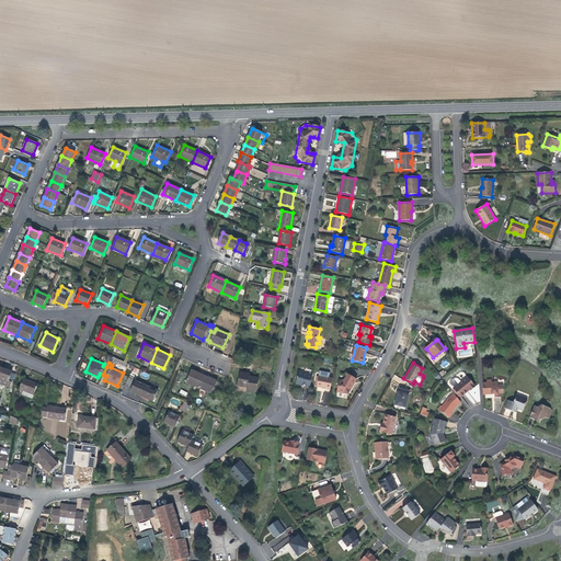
[(0,378),(9,381),(12,371),(2,368),(0,367),(0,378)]
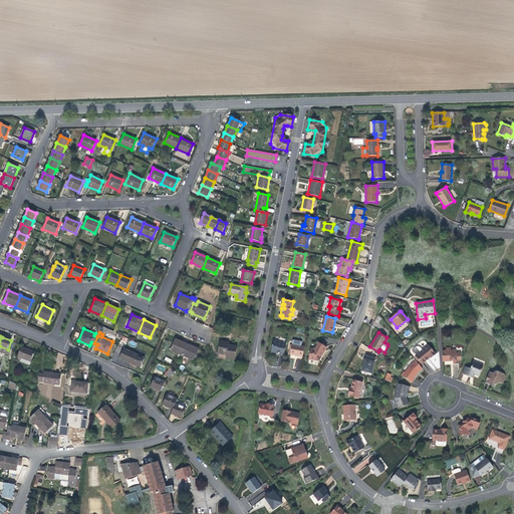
[(182,355),(187,343),(175,338),(170,350),(182,355)]
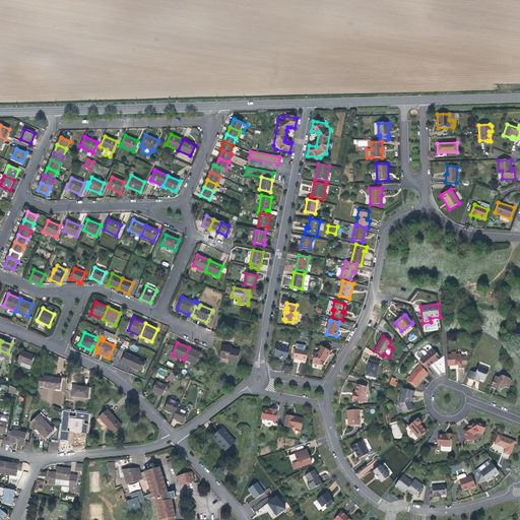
[(289,347),(282,346),(282,345),(276,344),(274,356),(279,358),(280,356),(283,356),(283,358),(287,359),(289,347)]
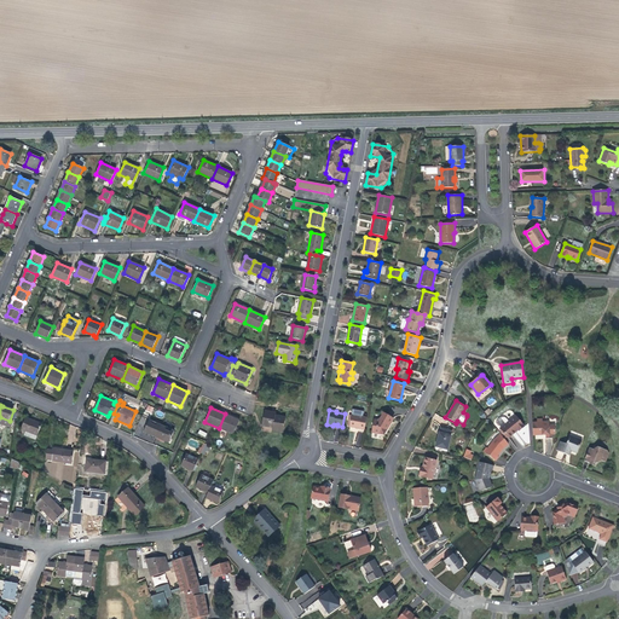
[(353,410),(352,415),(352,416),(350,426),(350,427),(365,429),(368,417),(363,417),(364,411),(353,410)]
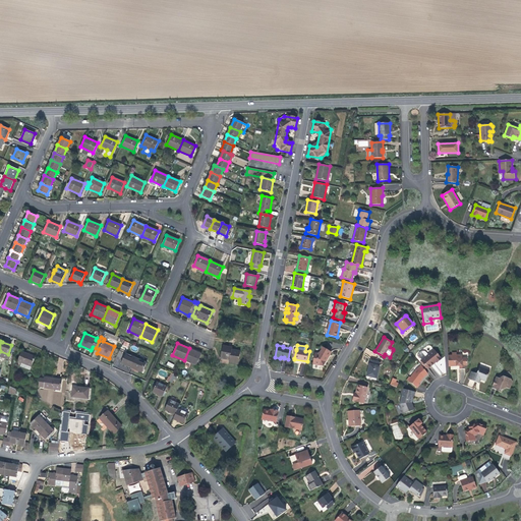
[(231,348),(222,346),(220,358),(229,359),(229,361),(238,363),(240,352),(231,350),(231,348)]
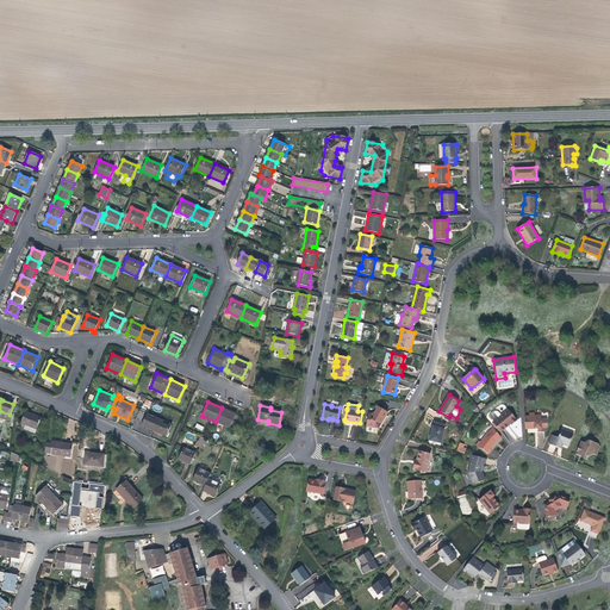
[(386,411),(377,406),(377,409),(374,414),(372,415),(369,414),(367,427),(375,428),(380,425),(385,417),(384,416),(386,411)]
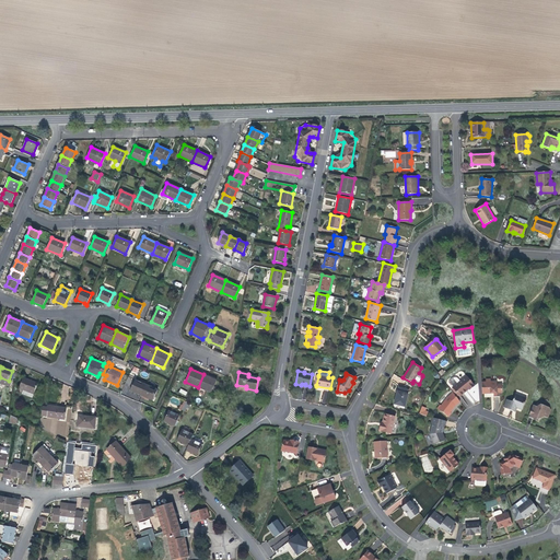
[(217,380),(203,374),(198,387),(211,394),(217,380)]
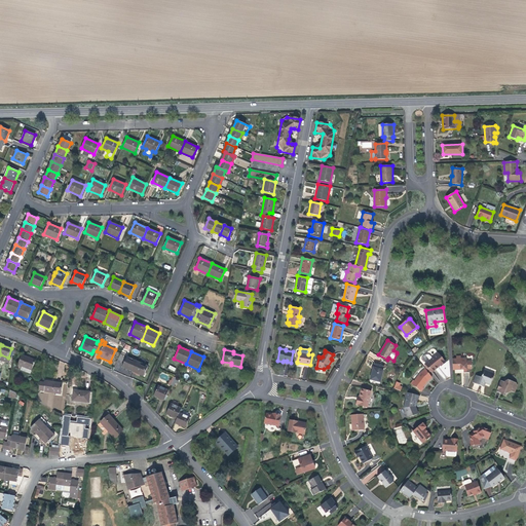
[(446,363),(439,353),(433,359),(430,355),(429,355),(428,354),(426,354),(425,355),(423,358),(422,357),(421,358),(421,359),(423,362),(424,362),(425,364),(425,365),(430,371),(431,372),(438,368),(438,367),(440,365),(441,366),(446,363)]
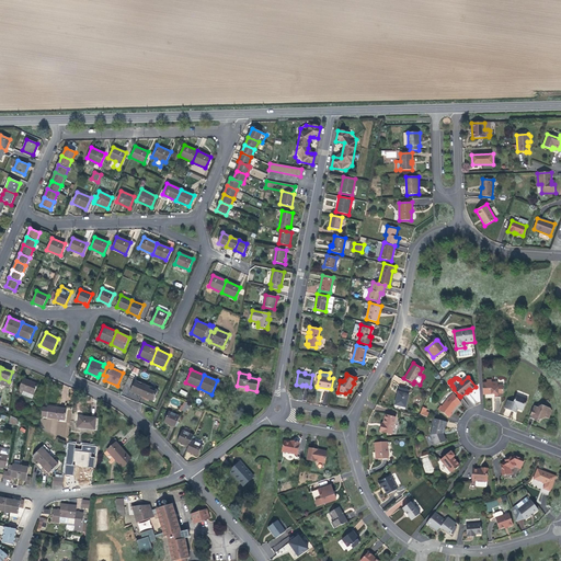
[(19,389),(34,396),(38,385),(23,379),(19,389)]
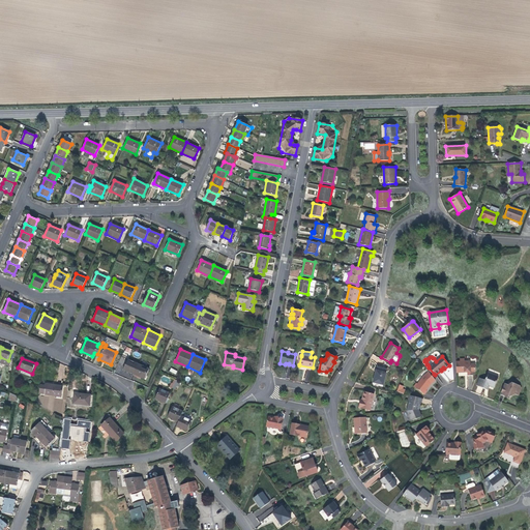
[(134,375),(139,364),(127,359),(123,370),(134,375)]
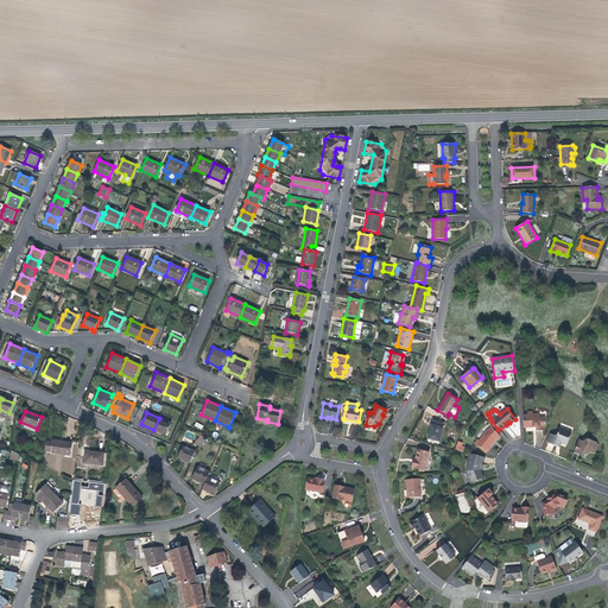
[(539,417),(539,415),(533,415),(532,412),(527,412),(527,415),(523,416),(524,428),(536,426),(536,431),(543,431),(543,426),(545,426),(545,417),(539,417)]
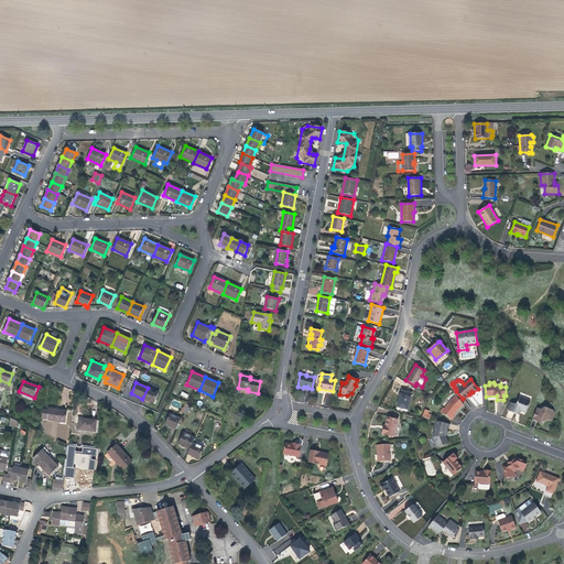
[(159,392),(148,388),(142,399),(154,404),(159,392)]
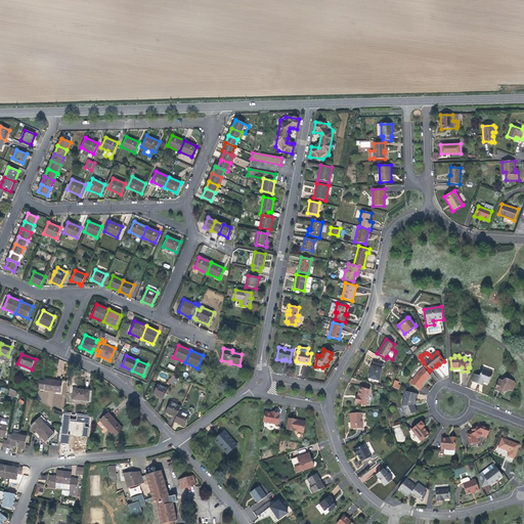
[(382,364),(374,362),(373,366),(372,366),(368,378),(379,381),(382,368),(381,368),(382,364)]
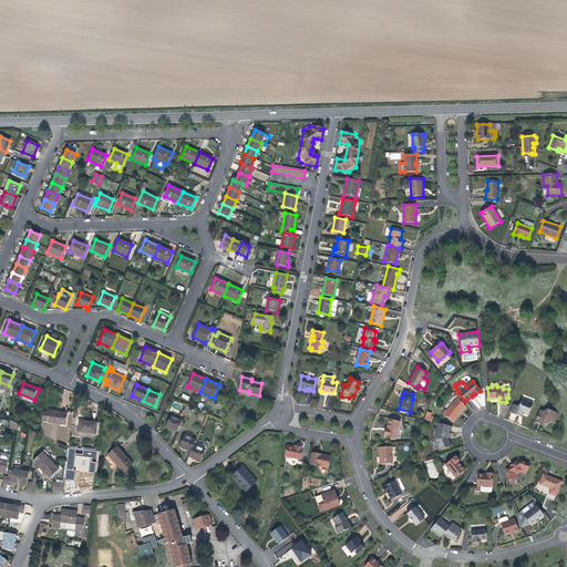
[(465,406),(459,398),(453,401),(446,411),(445,410),(443,413),(454,422),(456,419),(455,418),(461,410),(465,406)]
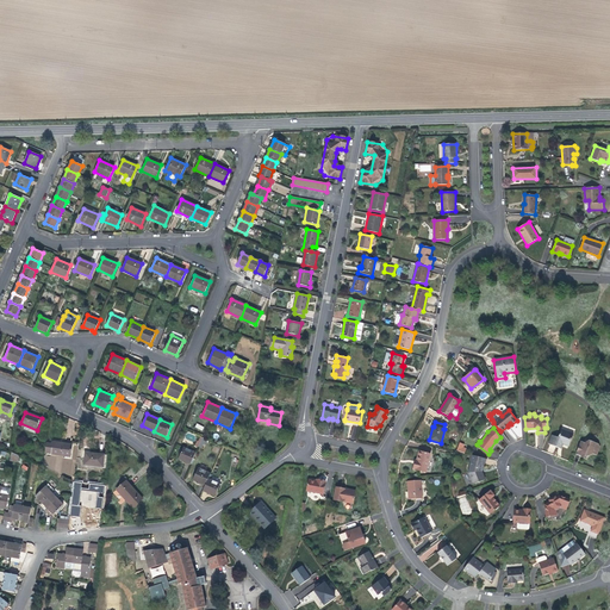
[(573,435),(561,430),(558,437),(552,435),(548,444),(559,448),(559,446),(560,443),(562,443),(568,446),(573,435)]
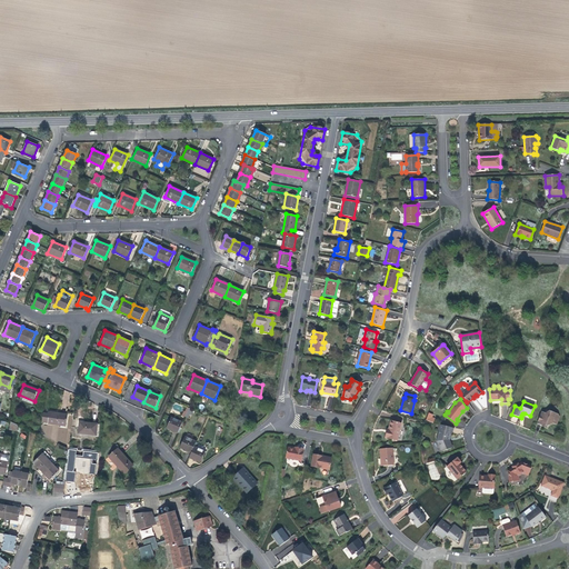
[(182,416),(189,418),(192,409),(186,407),(182,416)]
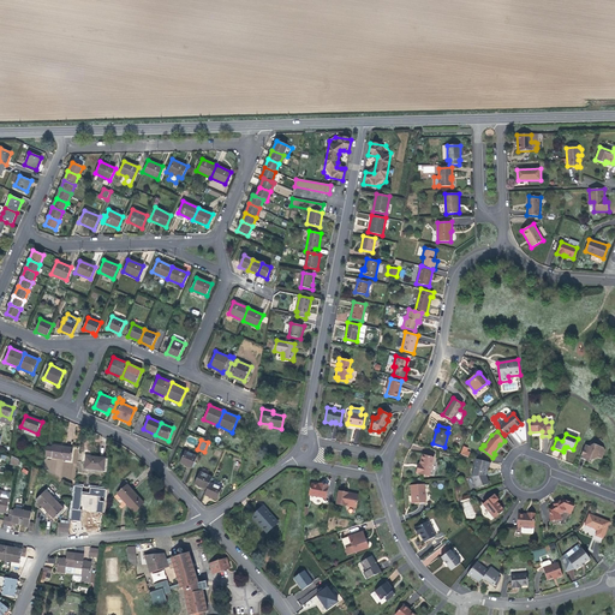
[(592,447),(586,445),(580,458),(585,460),(586,459),(591,461),(593,457),(602,459),(604,451),(603,448),(595,445),(592,447)]
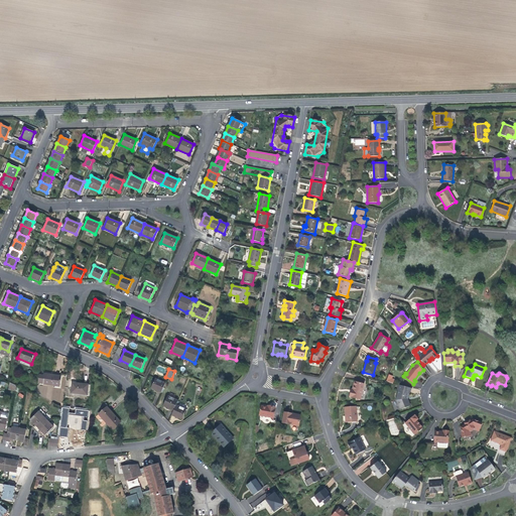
[(60,376),(44,374),(43,384),(59,386),(60,376)]
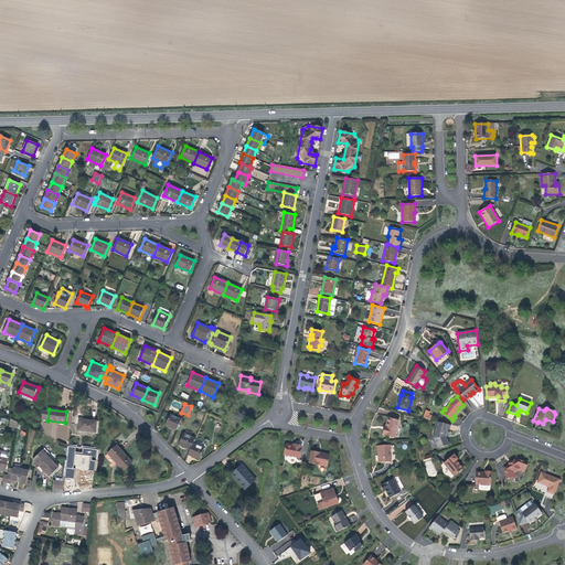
[(425,409),(423,417),(430,419),(433,413),(425,409)]
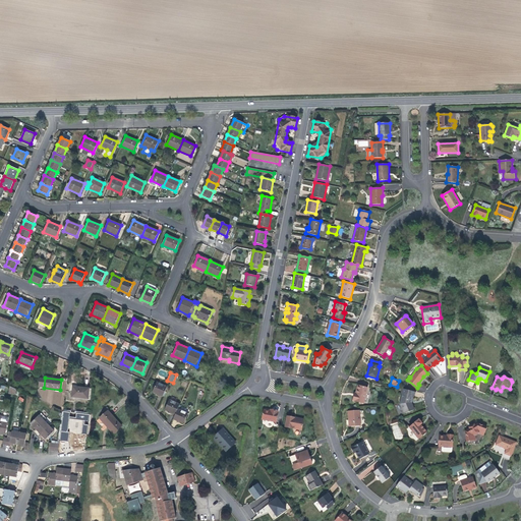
[(152,394),(162,398),(167,388),(156,384),(152,394)]
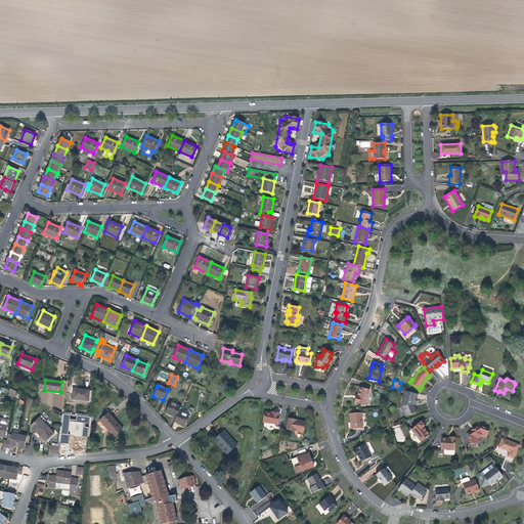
[(365,405),(369,390),(360,388),(358,395),(357,398),(356,398),(355,403),(365,405)]
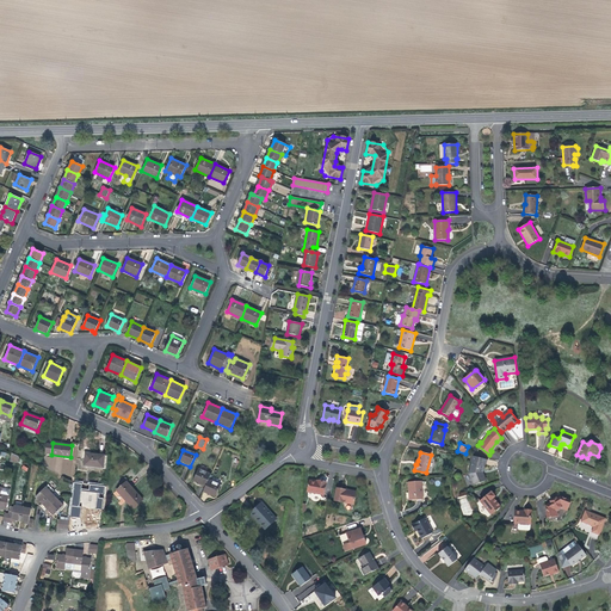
[(104,456),(85,454),(84,466),(103,468),(104,456)]
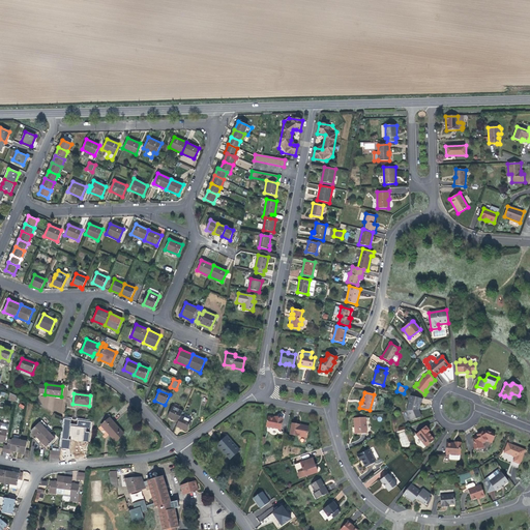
[(418,410),(420,404),(421,404),(422,399),(410,395),(408,401),(409,401),(407,411),(411,421),(421,417),(418,410)]
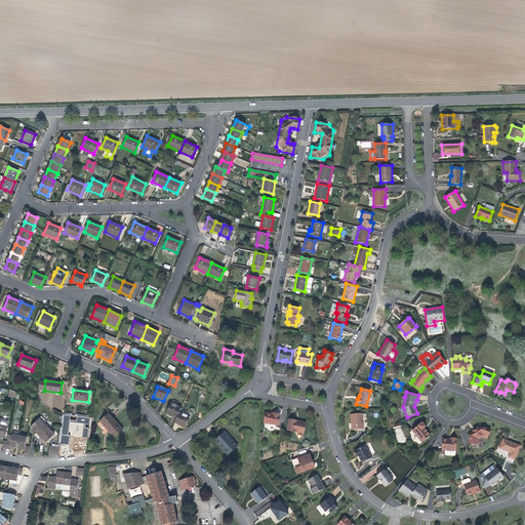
[(176,418),(179,412),(182,408),(171,404),(166,413),(176,418)]
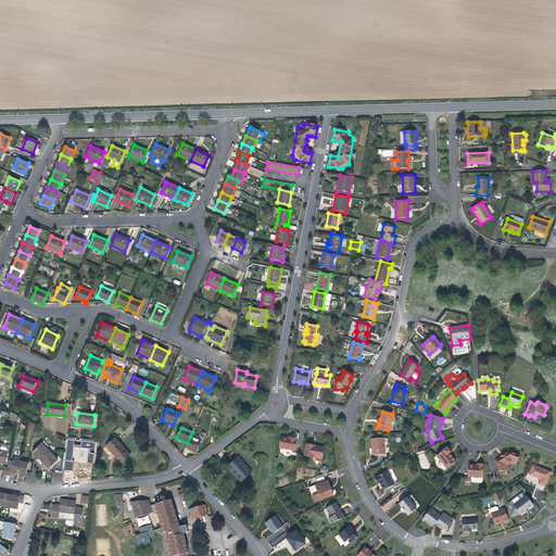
[(187,443),(185,447),(197,453),(201,442),(190,437),(187,443)]
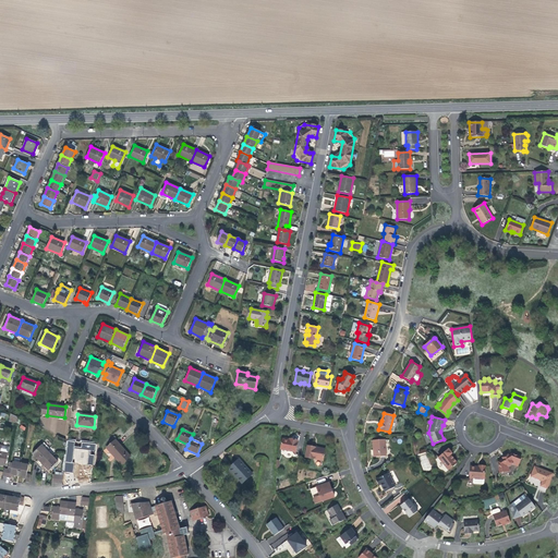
[(298,440),(293,439),(292,440),(290,440),(282,438),(280,449),(295,452),(298,440)]
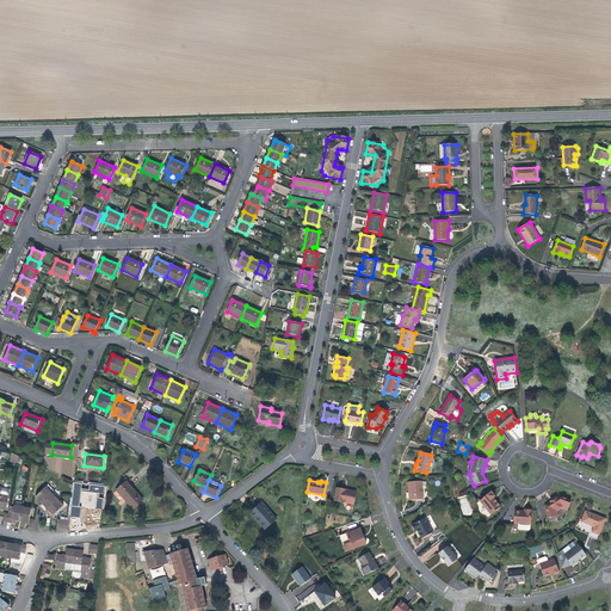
[(423,500),(421,481),(408,482),(409,500),(423,500)]
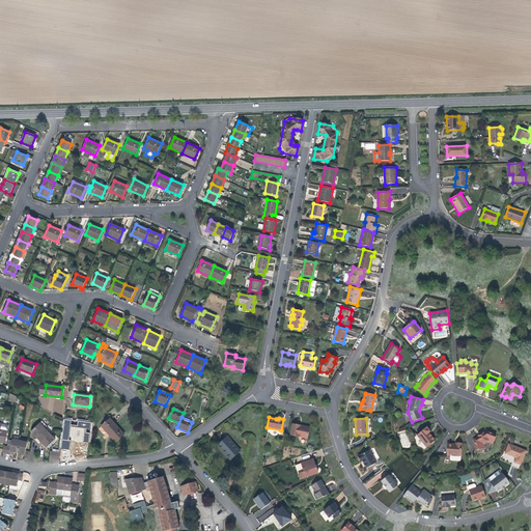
[(90,431),(91,422),(78,420),(77,425),(71,424),(72,420),(64,419),(60,449),(68,450),(71,441),(89,443),(90,431)]
